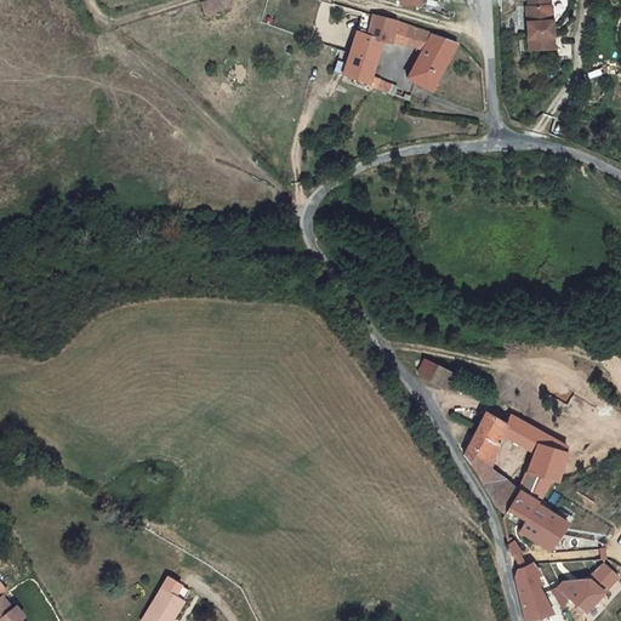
[(229,0),(208,0),(201,3),(205,13),(232,6),(229,0)]
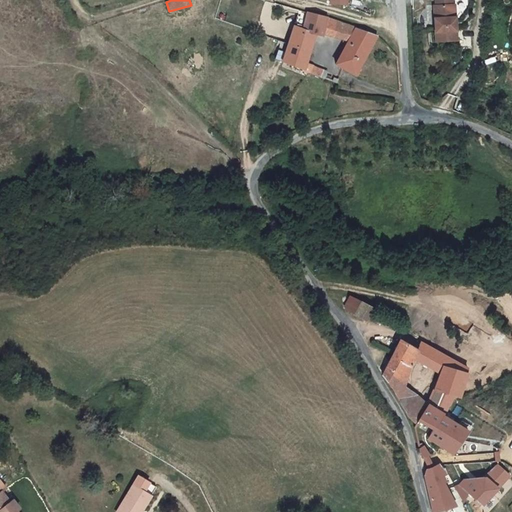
[(433,2),(435,37),(452,37),(451,2),(433,2)]
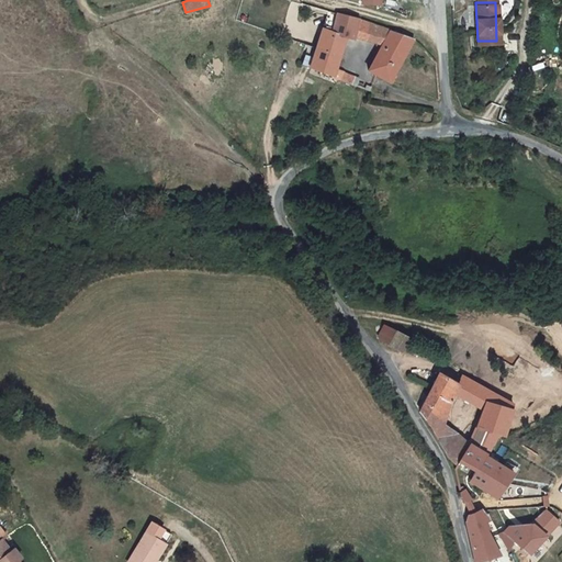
[(338,14),(327,11),(321,30),(333,32),(338,14)]
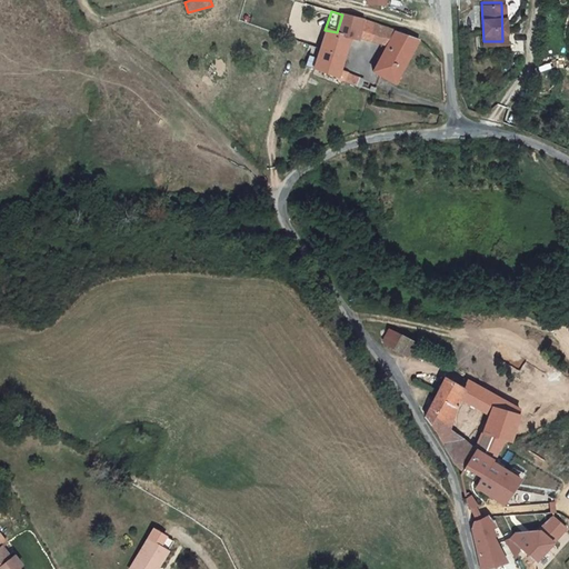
[(342,15),(337,32),(350,37),(357,39),(362,20),(342,15)]
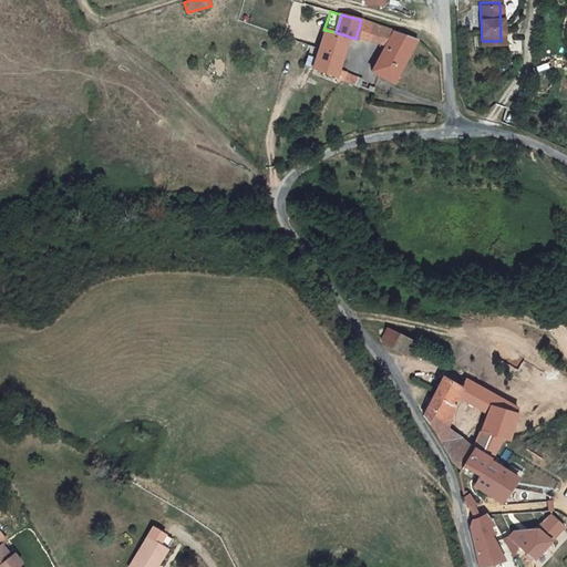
[(389,50),(399,33),(361,20),(356,39),(389,50)]
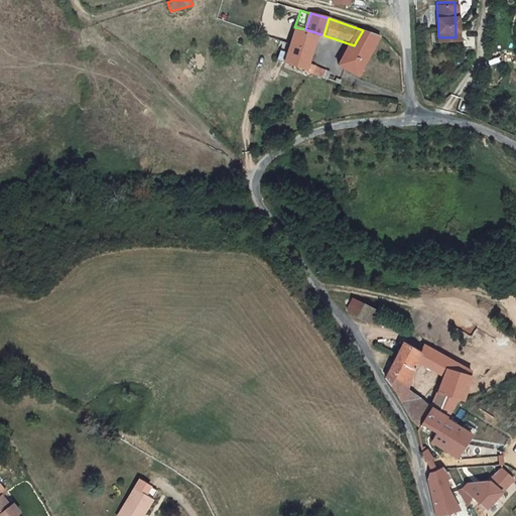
[(289,43),(311,50),(317,33),(305,29),(294,27),(289,43)]
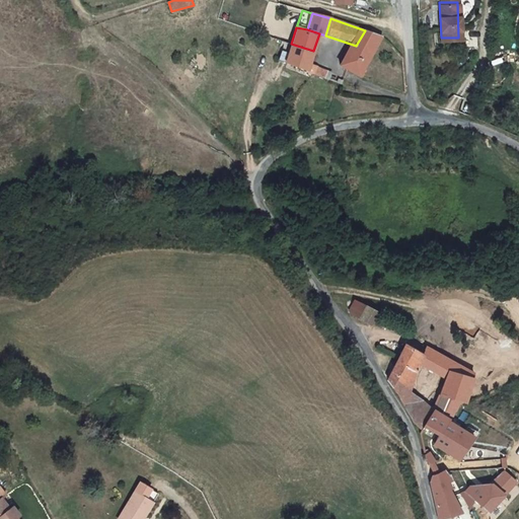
[(381,36),(365,30),(356,46),(353,52),(348,50),(339,66),(358,76),(381,36)]
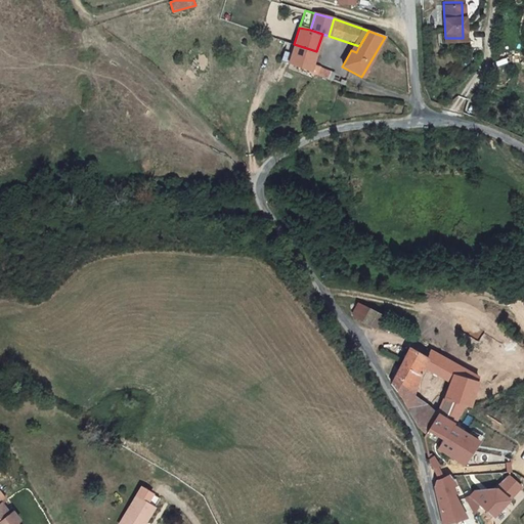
[(312,63),(316,51),(294,44),(287,63),(301,69),(326,79),(330,71),(312,63)]
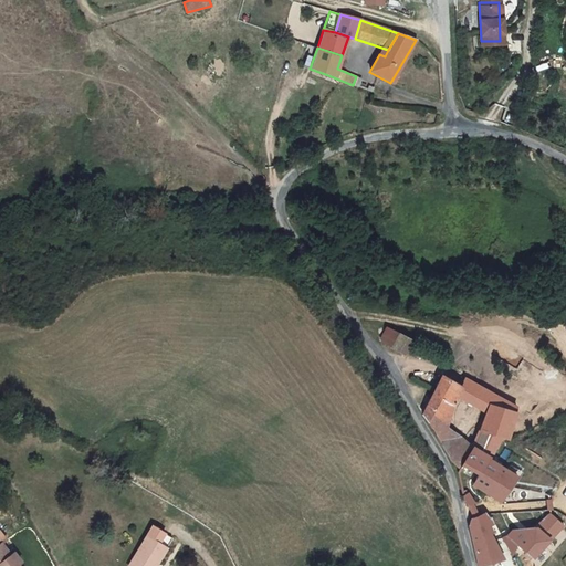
[(384,343),(391,348),(401,333),(392,327),(384,343)]
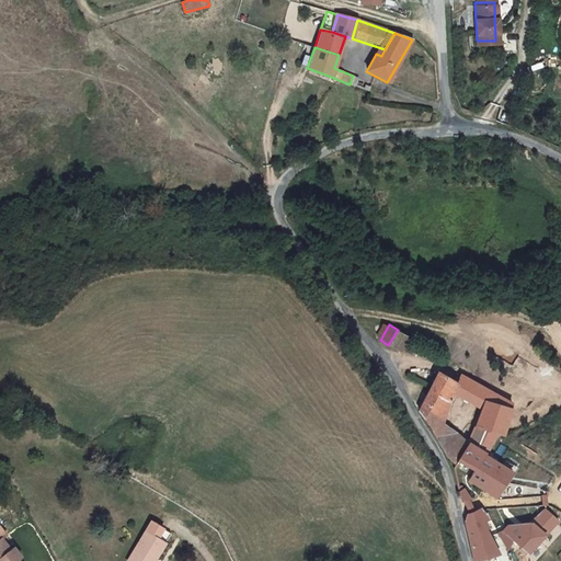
[(404,354),(412,338),(398,330),(388,345),(404,354)]
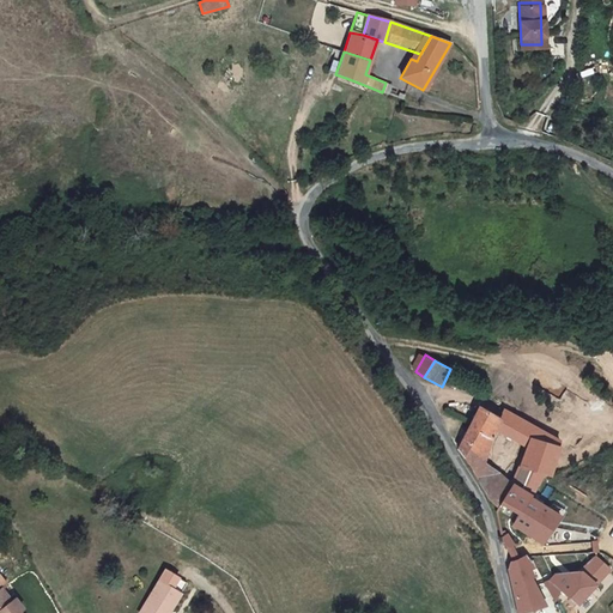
[(479,406),(460,448),(468,461),(478,479),(478,480),(486,465),(477,456),(486,437),(493,439),(497,434),(495,432),(497,428),(497,426),(501,418),(479,406)]
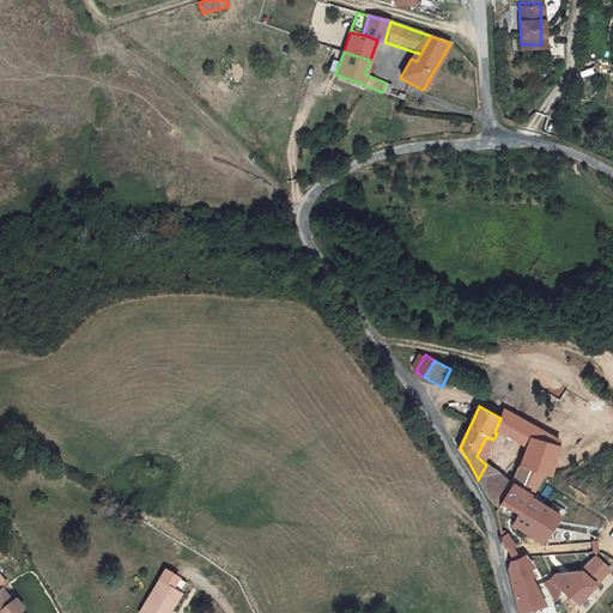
[(505,410),(501,418),(497,426),(497,428),(502,431),(511,413),(505,410)]
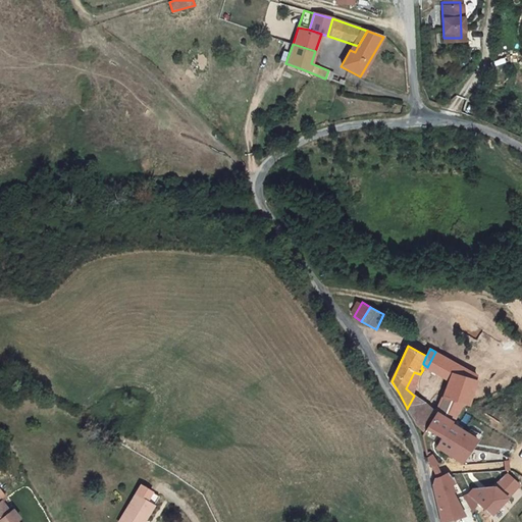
[(427,367),(442,376),(451,360),(435,352),(427,367)]
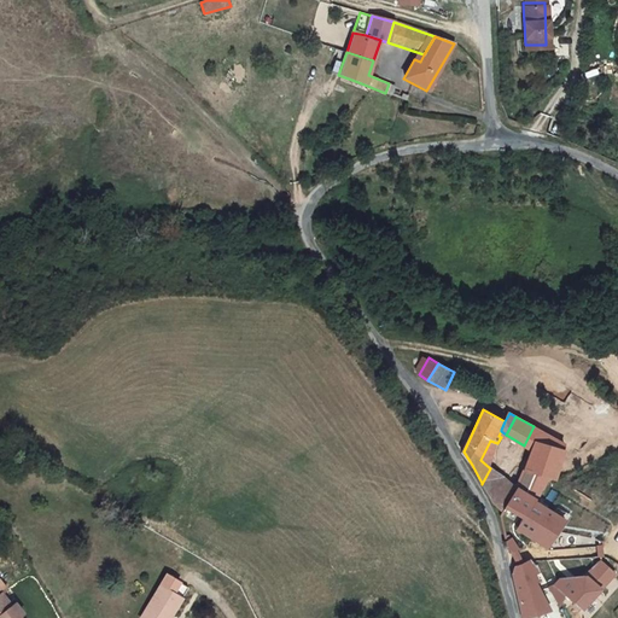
[(567,444),(541,431),(534,426),(524,445),(532,450),(536,439),(565,449),(567,444)]
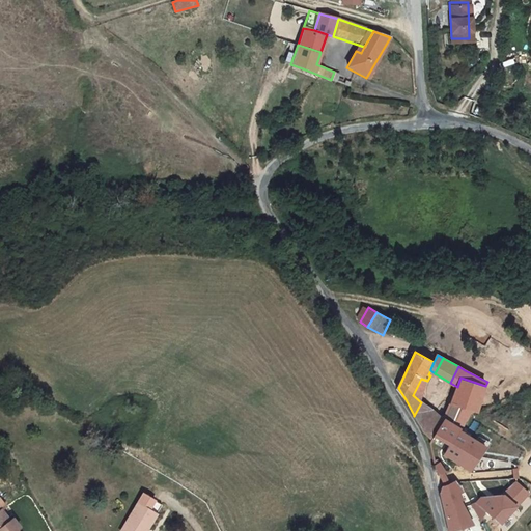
[(450,403),(471,411),(477,412),(485,386),(460,378),(457,387),(450,403)]
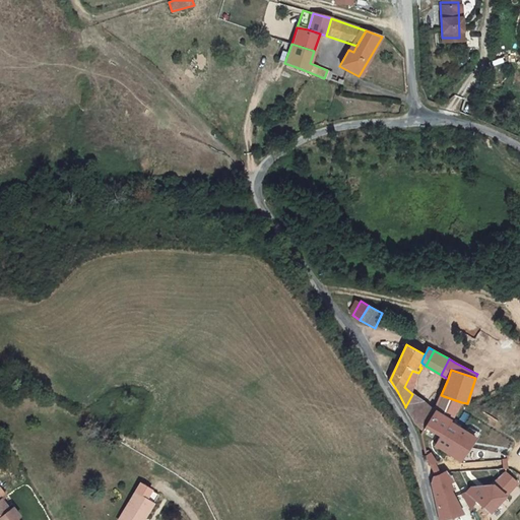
[(415,423),(429,407),(412,394),(405,407),(415,423)]
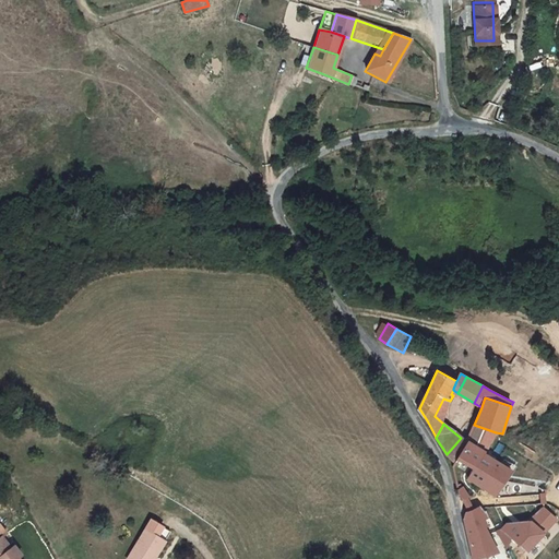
[(467,442),(489,454),(496,432),(474,425),(467,442)]
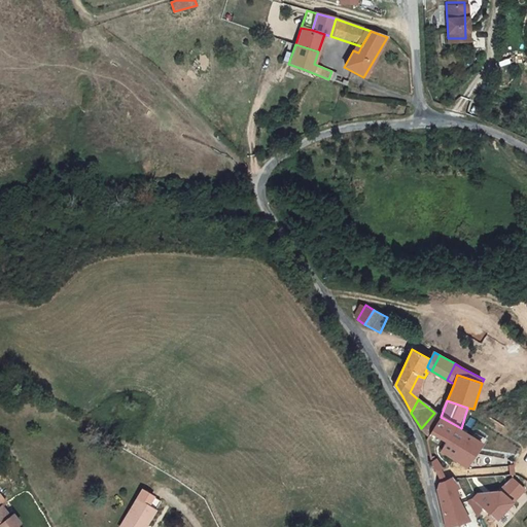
[(441,417),(434,413),(421,428),(427,438),(431,434),(441,417)]
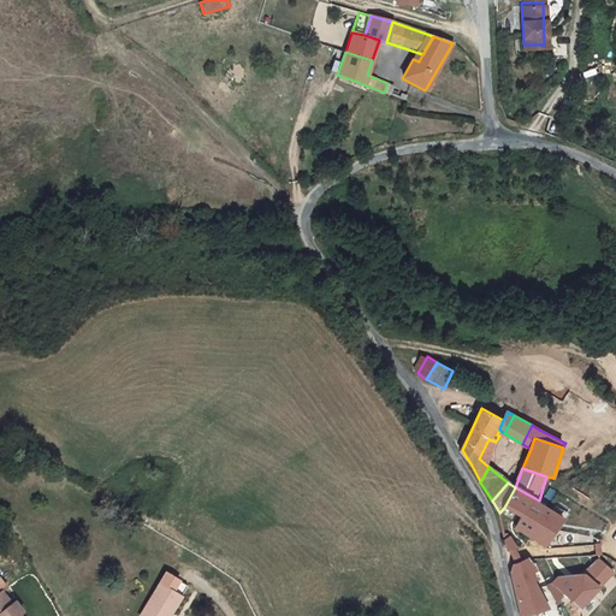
[(515,487),(504,508),(522,520),(516,528),(545,546),(563,517),(538,503),(539,501),(515,487)]
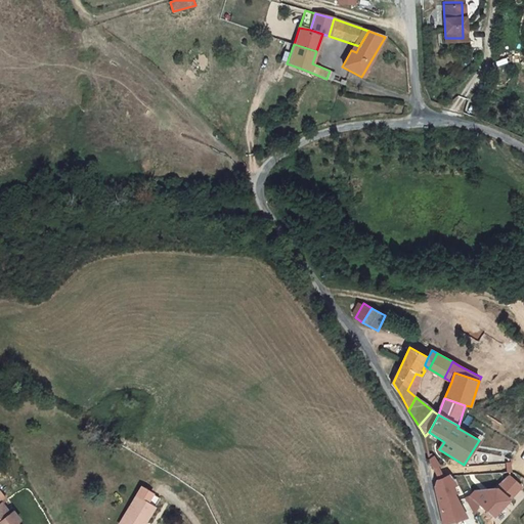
[(444,442),(429,432),(425,436),(423,438),(426,453),(432,451),(439,449),(444,442)]
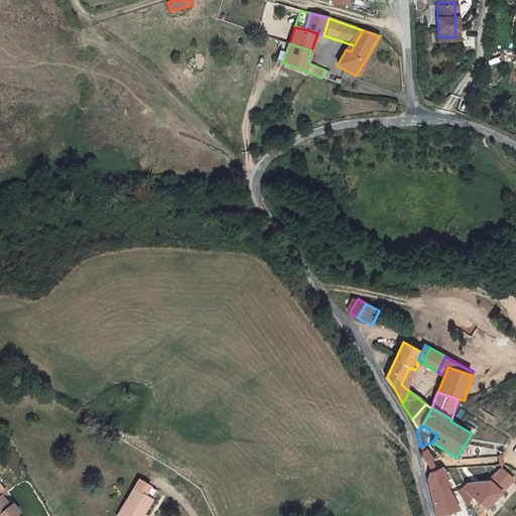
[(429,457),(425,444),(419,446),(422,459),(429,457)]
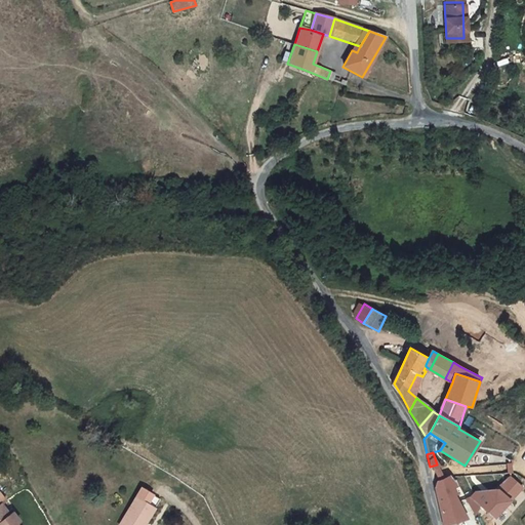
[(468,474),(517,472),(517,463),(468,467),(468,474)]
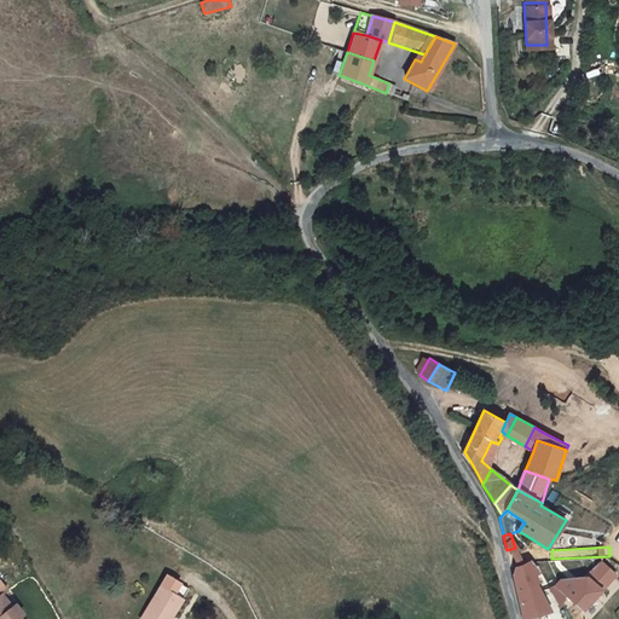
[(513,574),(522,618),(534,618),(549,615),(532,578),(538,574),(531,563),(513,574)]
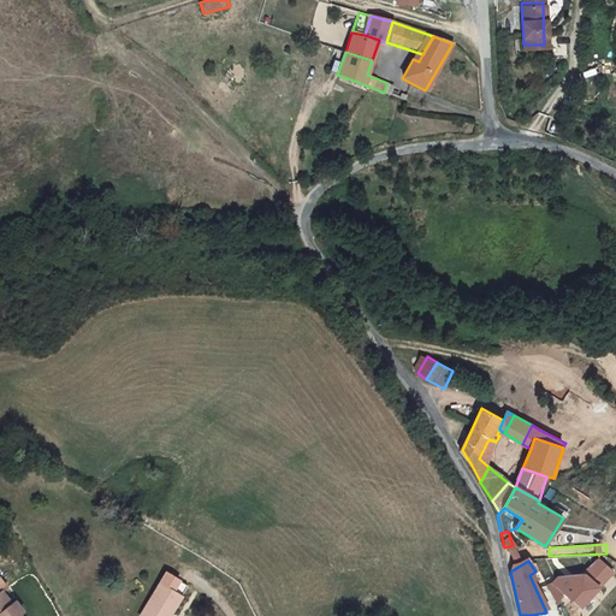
[(546,587),(535,572),(529,575),(546,612),(561,610),(567,600),(554,585),(546,587)]
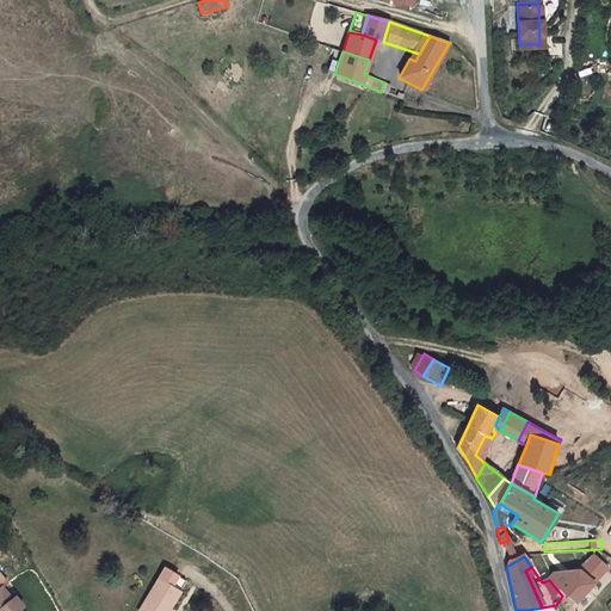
[(167,610),(179,592),(172,587),(179,575),(166,568),(159,580),(139,610),(167,610)]
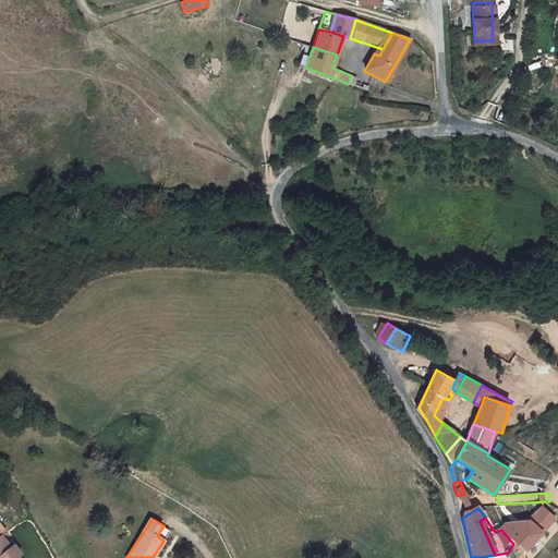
[(544,534),(530,522),(528,521),(520,530),(514,542),(531,553),(544,534)]
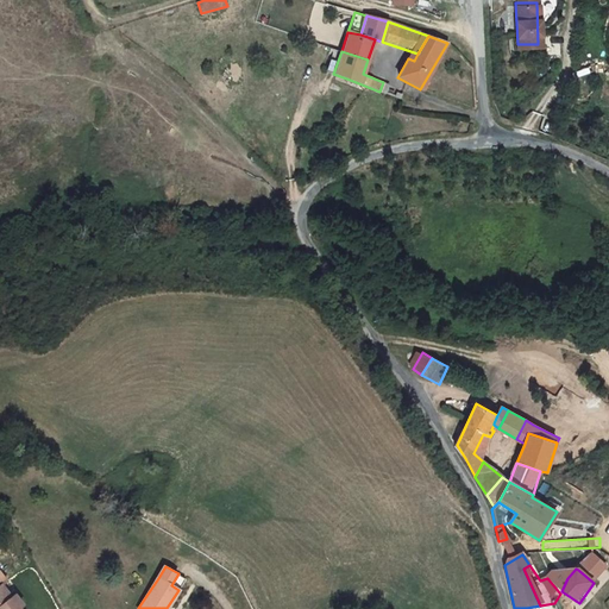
[(553,576),(547,578),(560,594),(562,591),(567,578),(560,572),(556,578),(553,576)]
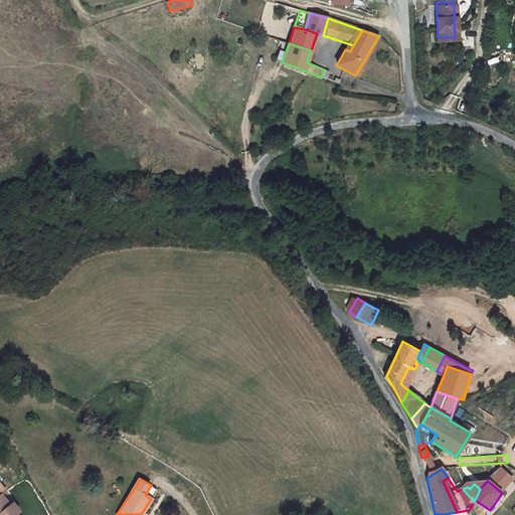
[(1,485),(0,485),(0,514),(17,514),(19,514),(12,504),(9,506),(2,497),(7,493),(1,485)]
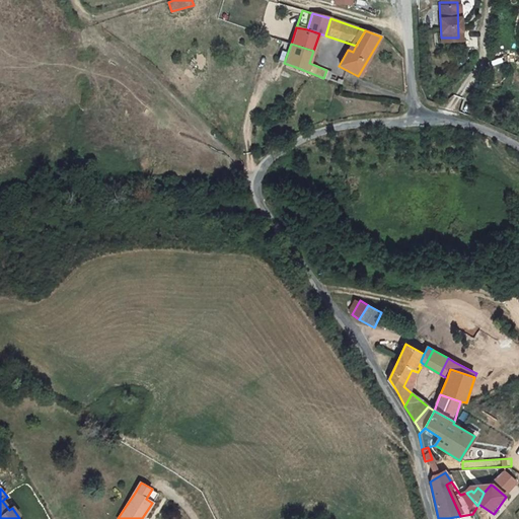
[(146,499),(152,503),(159,494),(152,489),(146,499)]
